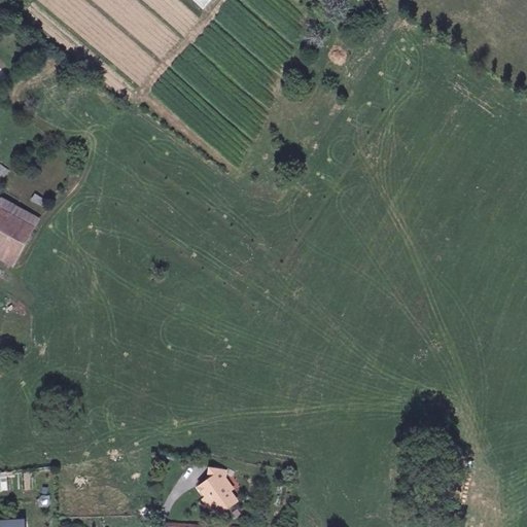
[(0,202),(0,208),(34,227),(38,219),(2,200),(0,202)]
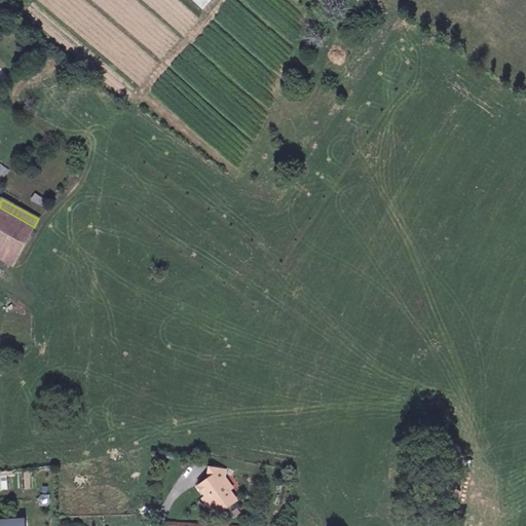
[(0,251),(15,260),(34,227),(0,208),(0,251)]
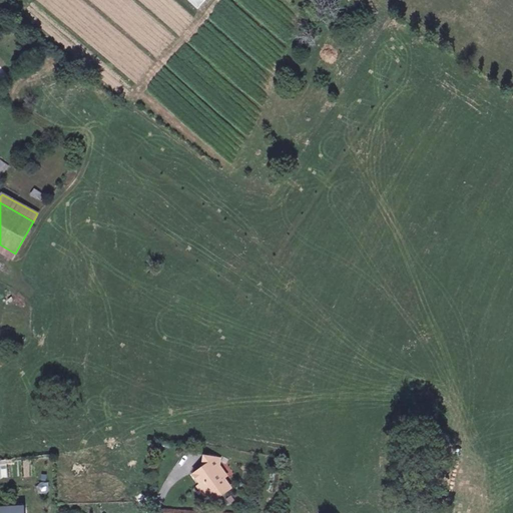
[(202,468),(194,474),(200,484),(197,486),(203,494),(217,497),(229,487),(223,478),(217,470),(218,464),(219,459),(204,457),(202,468)]
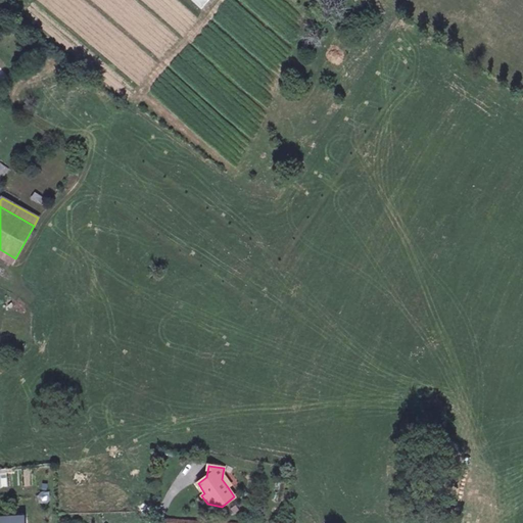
[(223,473),(222,479),(228,487),(231,485),(223,473)]
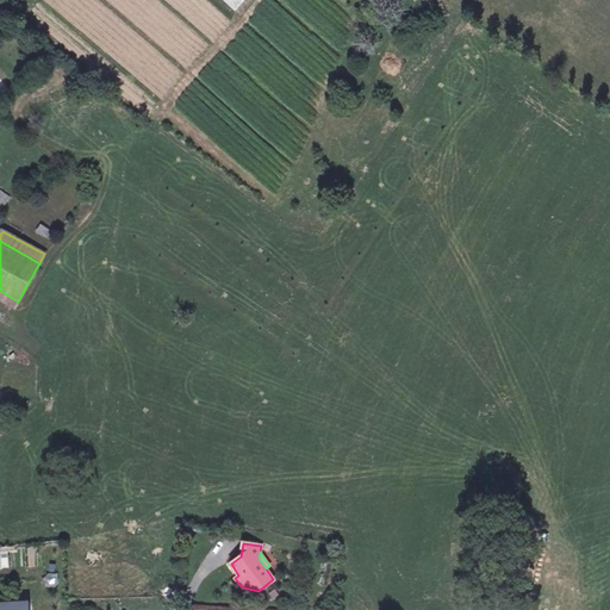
[(47,573),(45,584),(56,585),(57,574),(47,573)]
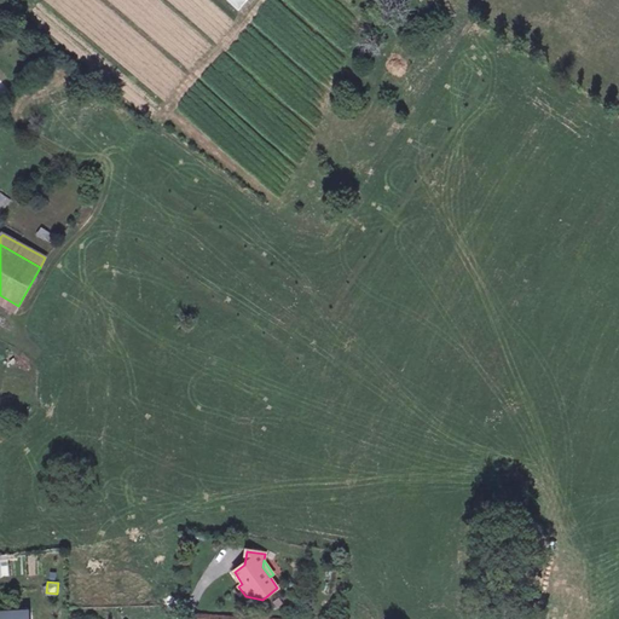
All buildings are outlined.
